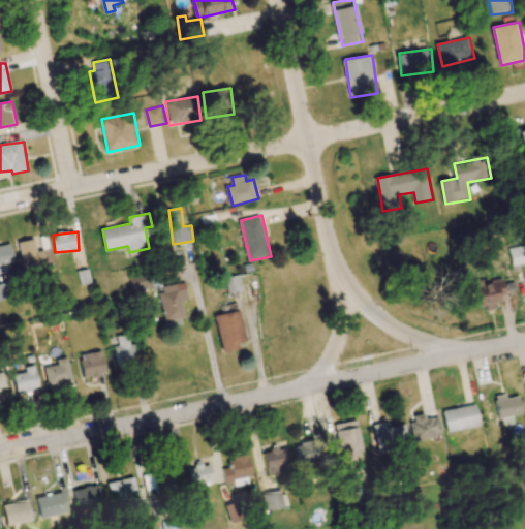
[(21,242),(25,271),(49,268),(45,250),(38,251),(36,240),(21,242)]
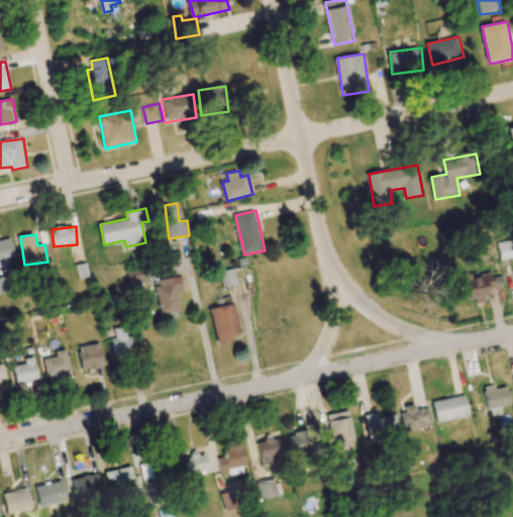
[(0,260),(15,259),(13,239),(0,240),(0,260)]
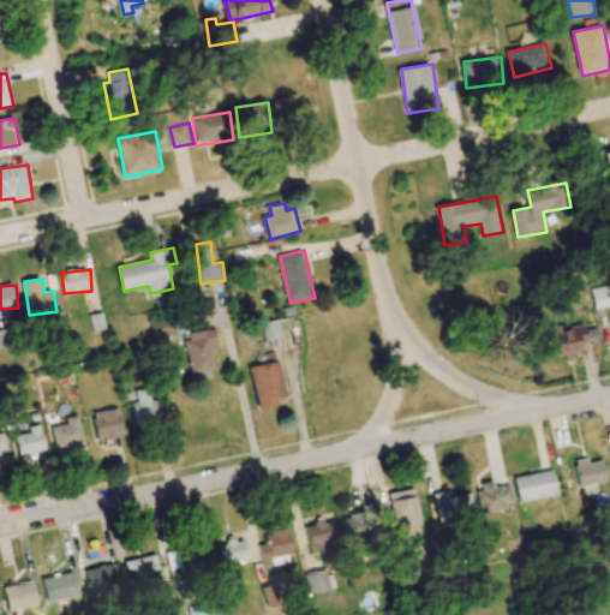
[(156,339),(180,334),(177,317),(153,321),(156,339)]
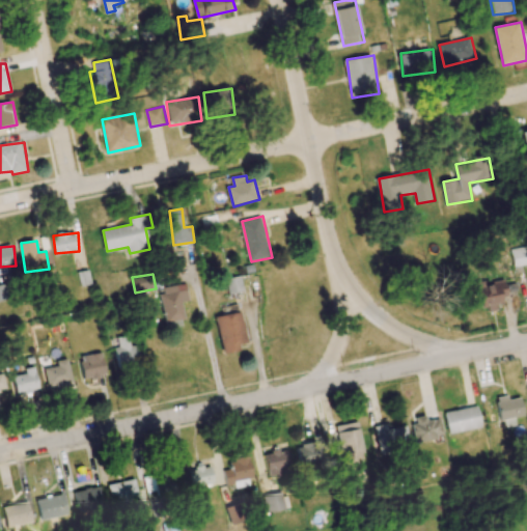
[(232,294),(246,290),(243,276),(229,278),(232,294)]
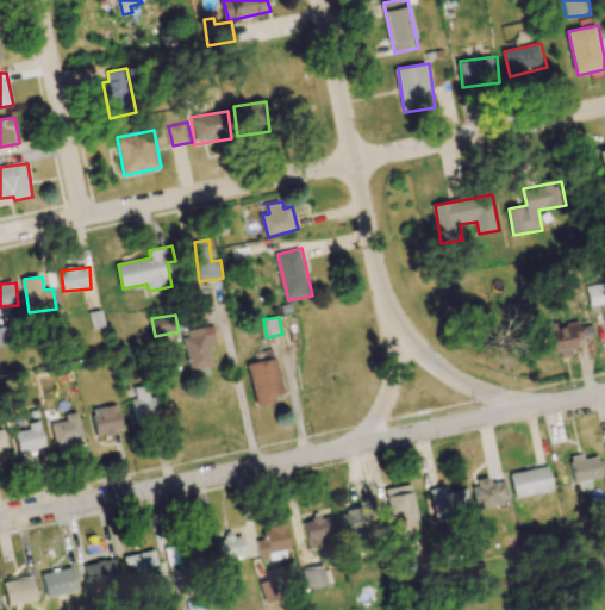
[(214,367),(211,348),(219,346),(216,325),(186,331),(194,371),(214,367)]
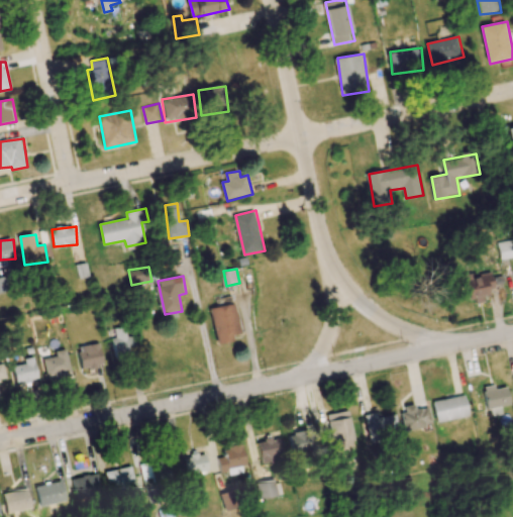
[(213,307),(217,343),(235,341),(234,335),(241,334),(237,304),(213,307)]
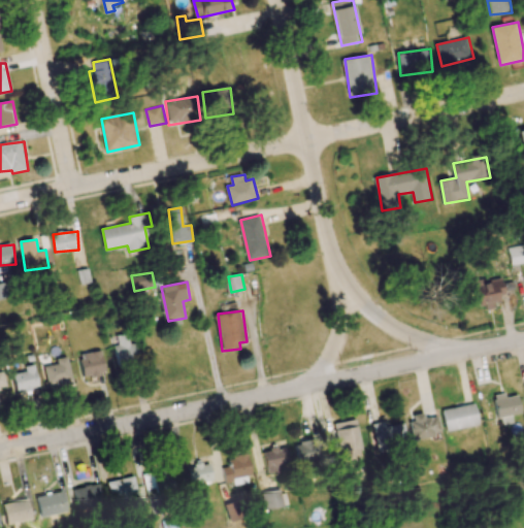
[(140,342),(132,343),(130,333),(120,335),(121,344),(117,345),(119,363),(142,361),(140,342)]
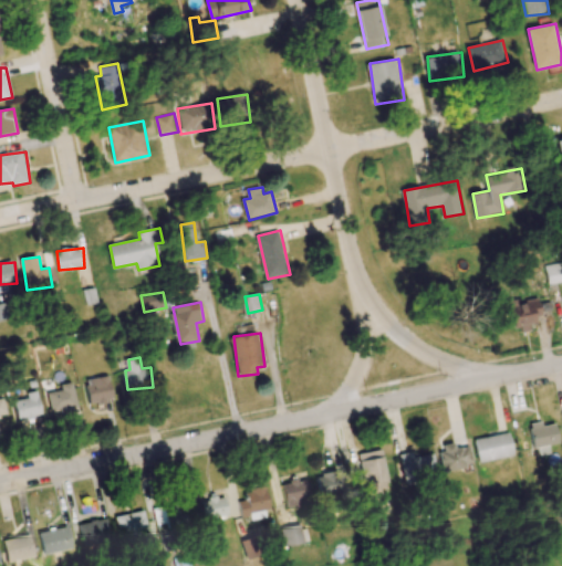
[(116,400),(112,376),(87,380),(92,405),(116,400)]
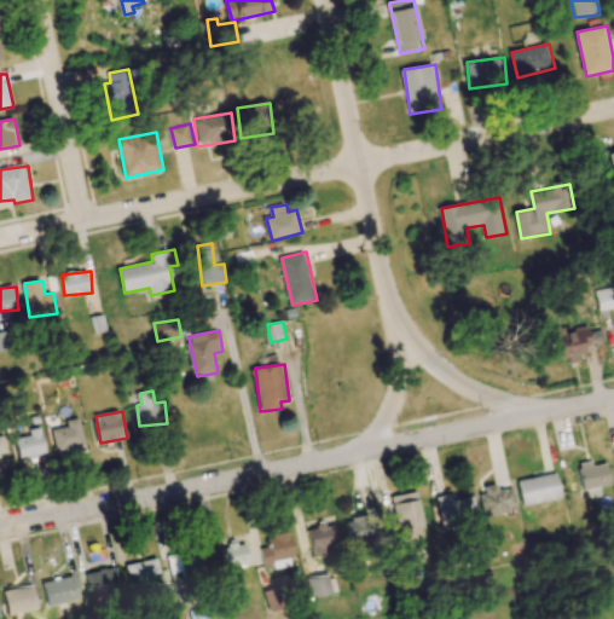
[(54,429),(58,452),(87,446),(82,418),(69,421),(70,427),(54,429)]
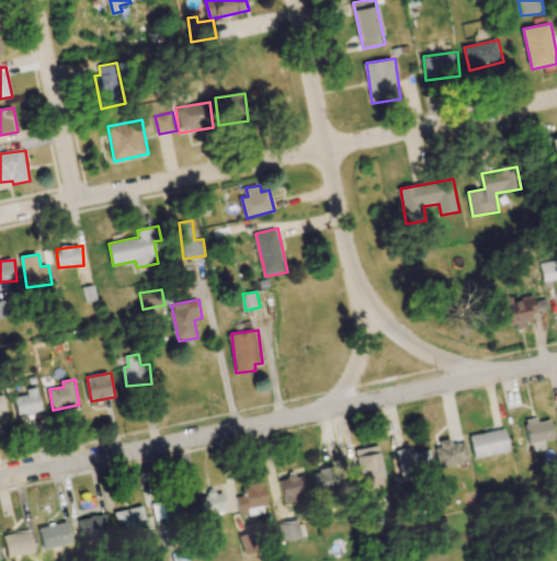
[(14,393),(20,418),(34,414),(34,413),(44,411),(40,388),(14,393)]
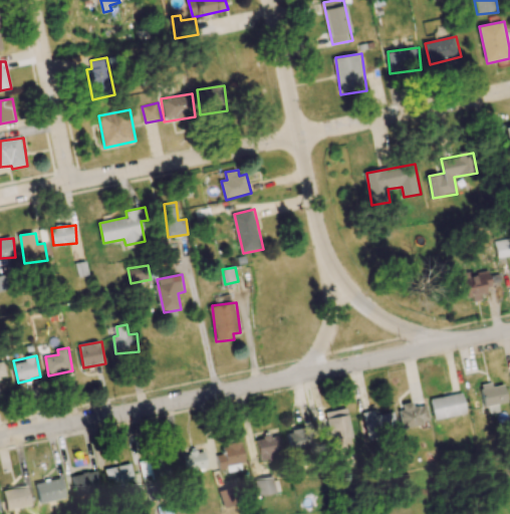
[(501,413),(500,405),(509,403),(506,382),(483,387),(488,415),(501,413)]
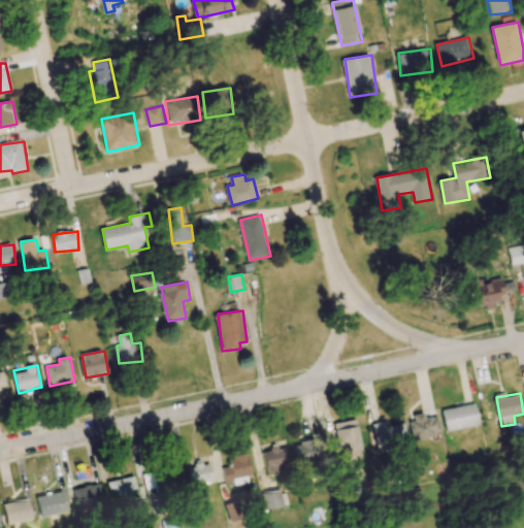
[(444,410),(449,431),(481,425),(477,403),(444,410)]
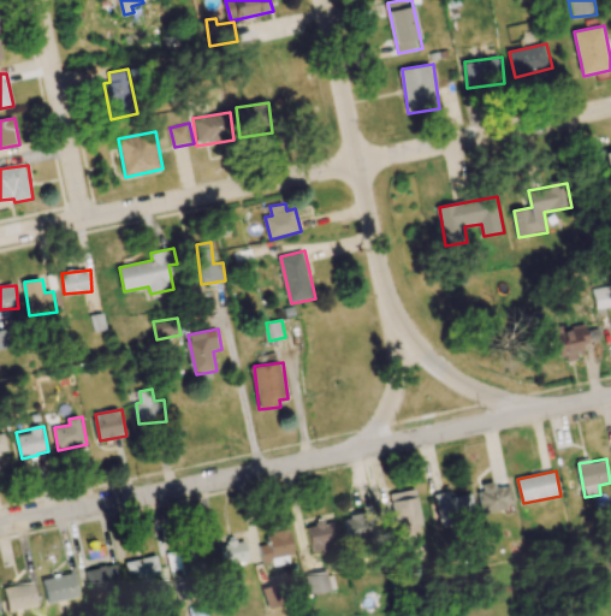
[(478,489),(484,514),(517,507),(512,485),(498,489),(497,484),(478,489)]
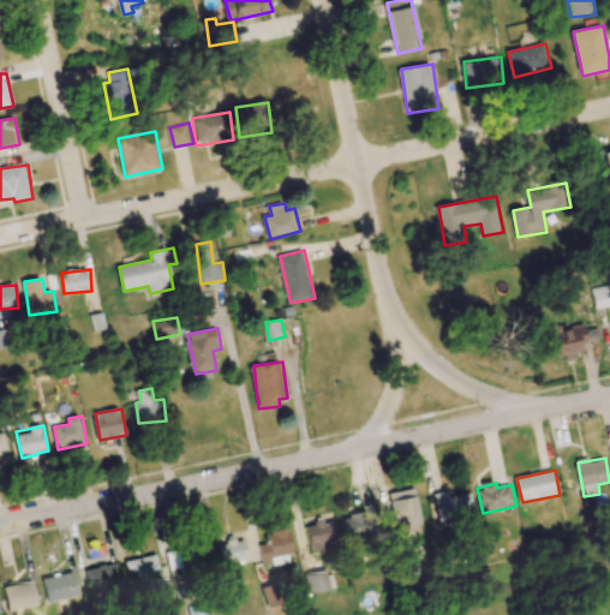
[(435,494),(441,531),(456,529),(455,526),(478,523),(473,494),(450,497),(449,491),(435,494)]
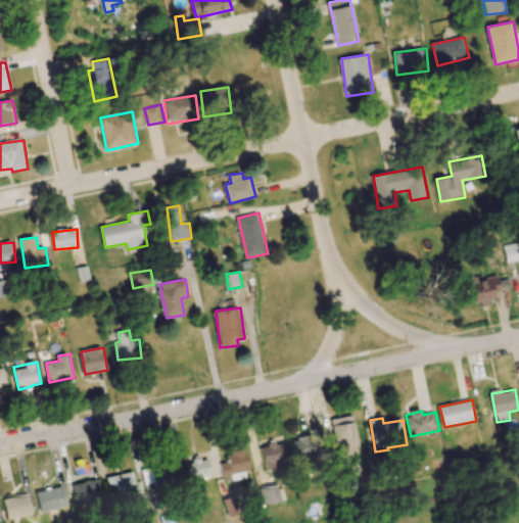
[(318,436),(295,441),(300,461),(323,456),(318,436)]
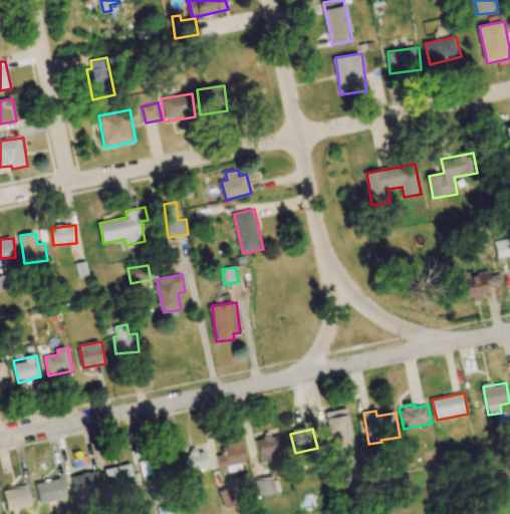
[(281,435),(258,439),(262,462),(285,458),(281,435)]
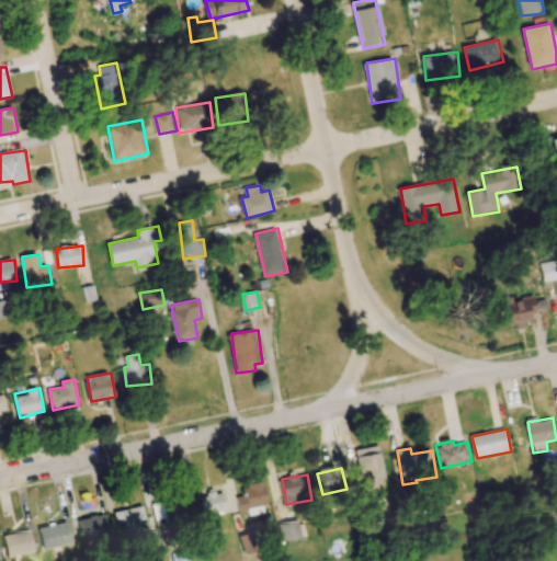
[(247,495),(239,496),(242,515),(270,511),(264,483),(246,487),(247,495)]
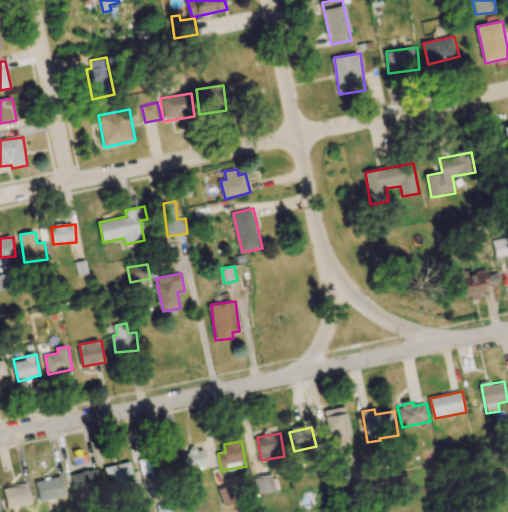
[(209,466),(205,449),(183,452),(185,461),(179,462),(181,476),(196,474),(195,468),(209,466)]
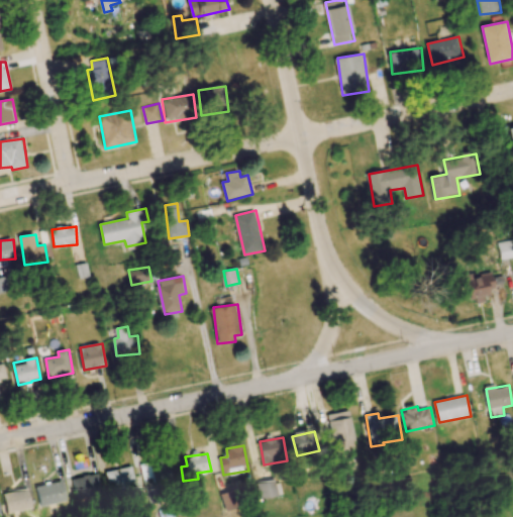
[(107,472),(110,491),(132,487),(128,468),(107,472)]
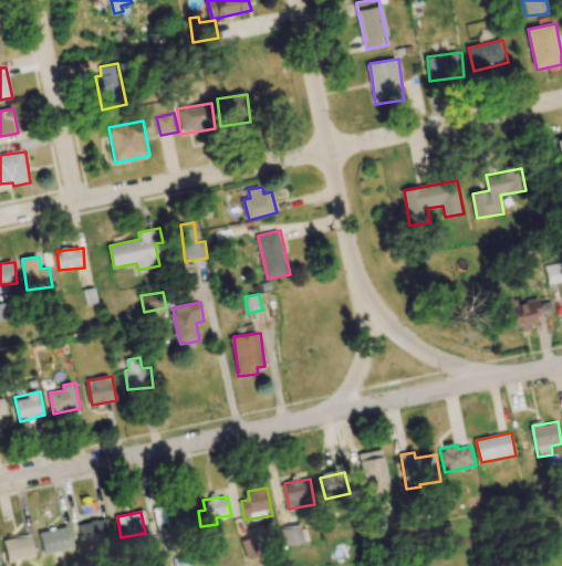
[(84,546),(113,542),(110,519),(81,523),(84,546)]
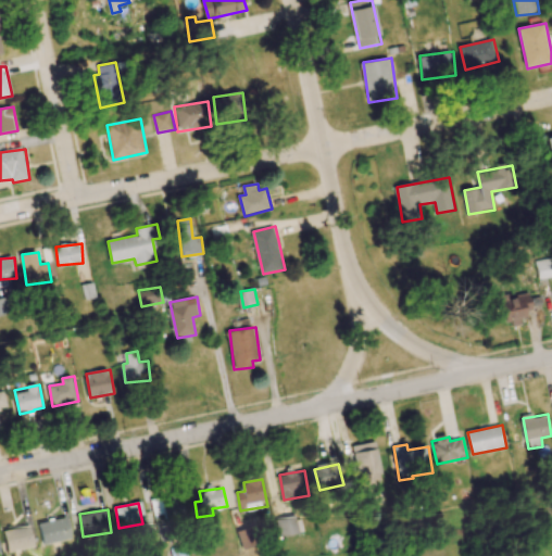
[(305,533),(303,516),(278,519),(280,536),(305,533)]
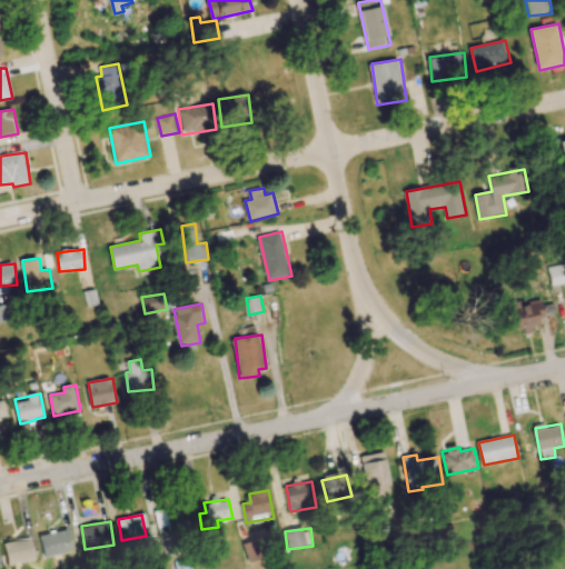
[(73,551),(69,529),(40,536),(45,557),(73,551)]
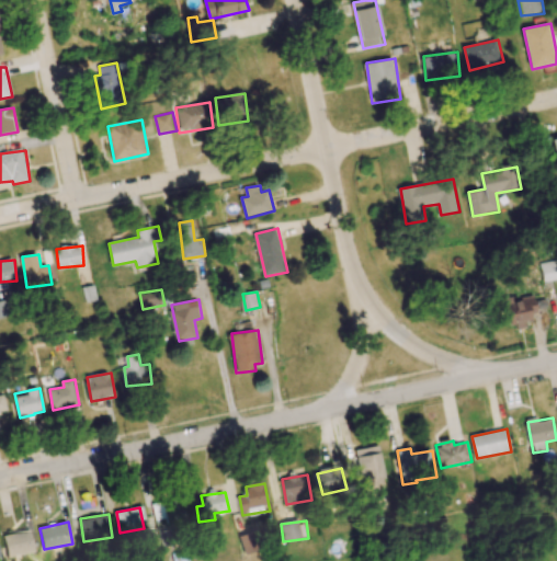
[(8,557),(35,552),(32,530),(4,535),(8,557)]
